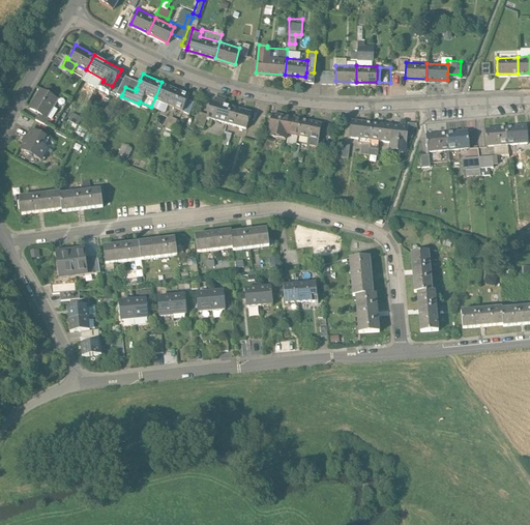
[(140,80),(125,75),(123,78),(116,92),(122,94),(125,87),(136,91),(137,89),(136,88),(140,81),(140,80)]
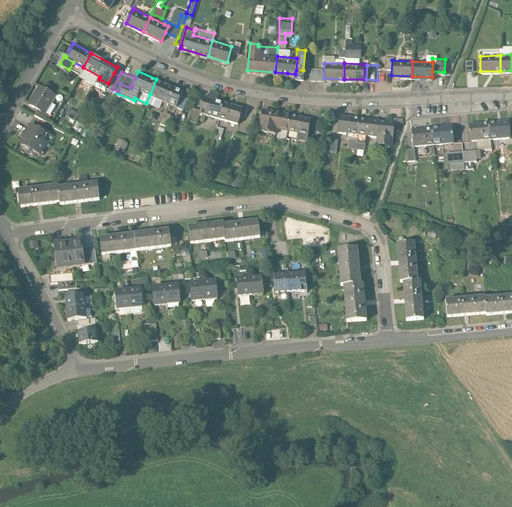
[(119,75),(114,73),(107,87),(112,90),(112,89),(119,75)]
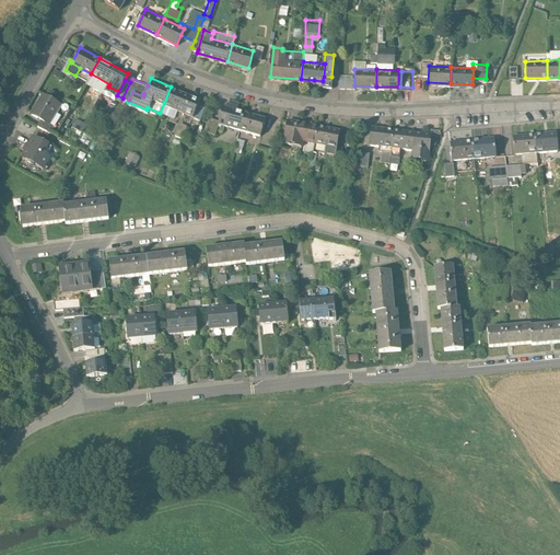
[(200,100),(171,87),(164,103),(193,116),(198,103),(200,100)]
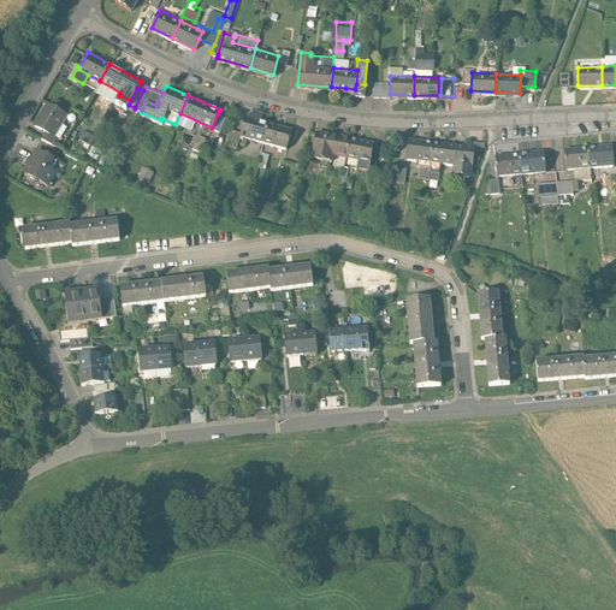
[(66,112),(47,101),(35,123),(45,129),(53,134),(66,112)]
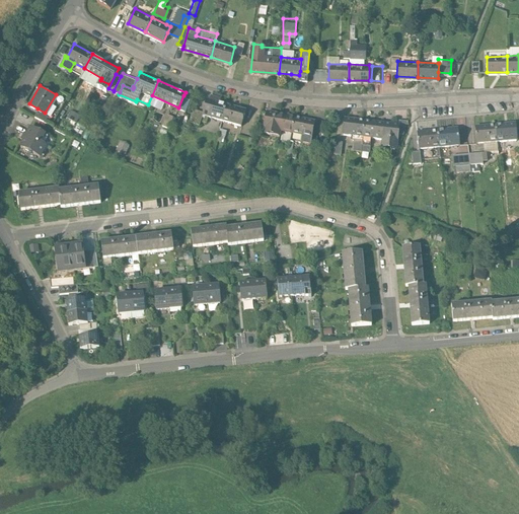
[(190,98),(183,95),(178,107),(186,109),(190,98)]
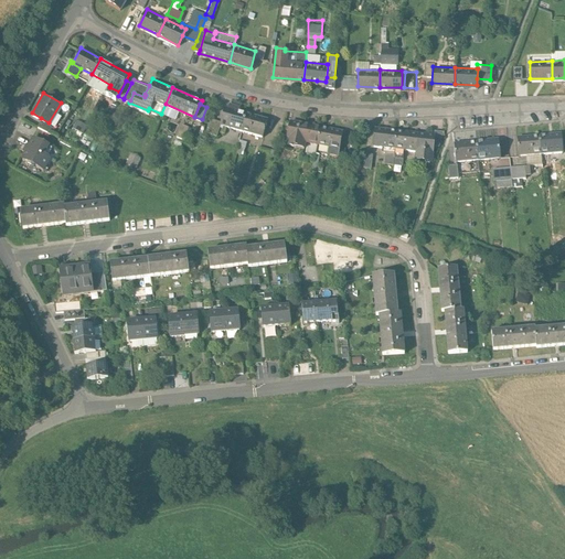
[(246,111),(224,105),(220,122),(241,128),(246,111)]
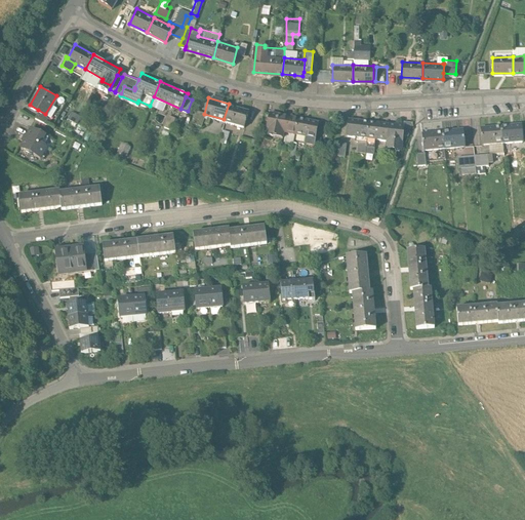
[(249,109),(229,104),(224,119),(244,124),(249,109)]
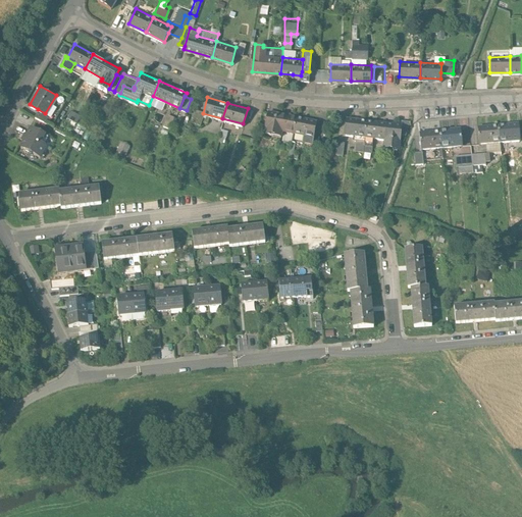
[(45,113),(38,109),(35,115),(47,121),(50,116),(45,113)]
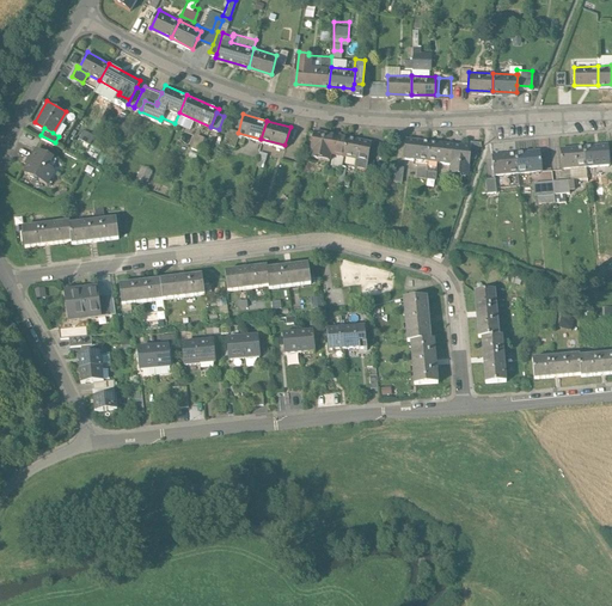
[(196,130),(193,141),(200,144),(203,133),(196,130)]
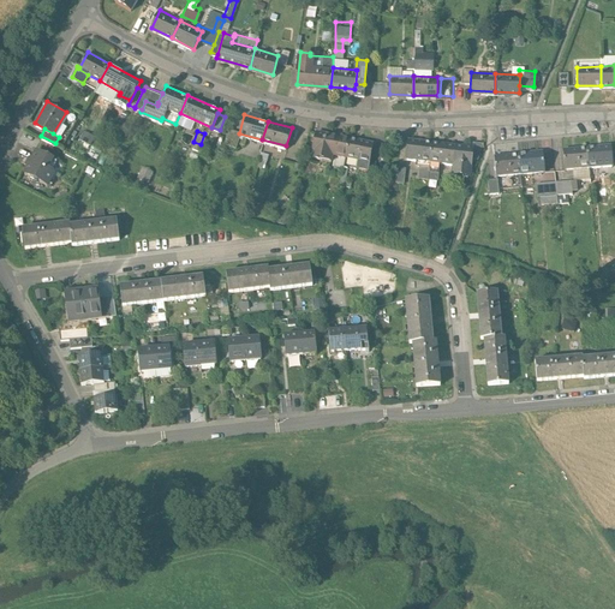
[(350,136),(326,131),(322,150),(312,148),(311,155),(332,159),(333,151),(346,154),(350,136)]
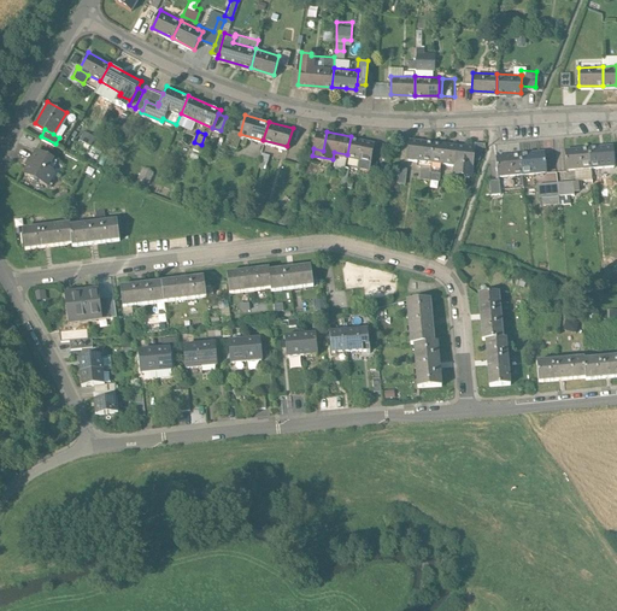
[(434,139),(410,135),(407,156),(432,158),(434,139)]
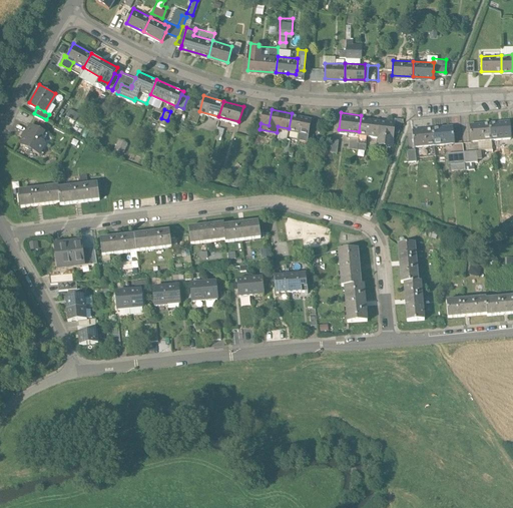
[(312,116),(292,113),(289,128),(299,130),(298,137),(307,139),(312,116)]
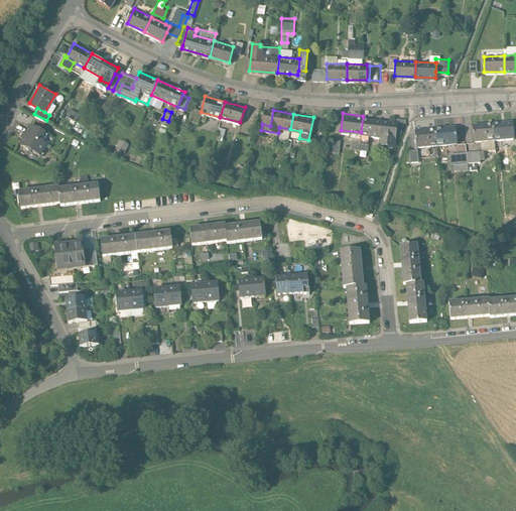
[(396,119),(363,116),(361,132),(379,134),(378,141),(386,142),(388,144),(391,145),(393,142),(396,119)]
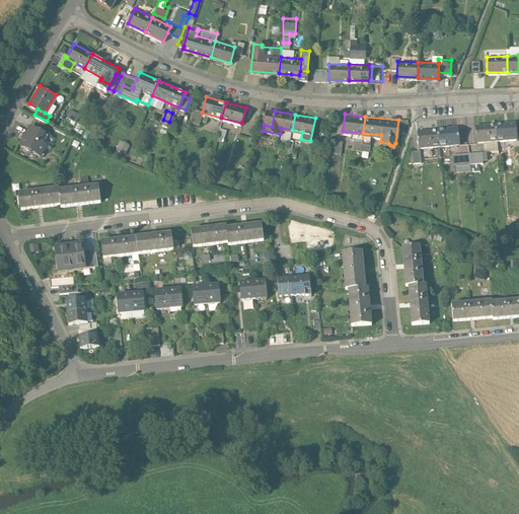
[(515,121),(496,122),(497,140),(517,138),(515,121)]
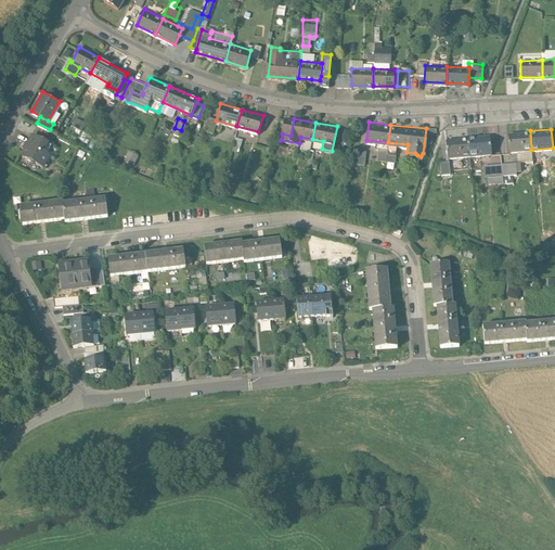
[(530,130),(508,132),(510,152),(531,150),(530,130)]
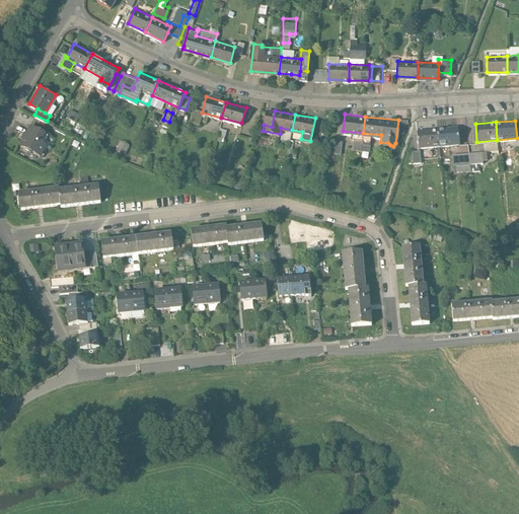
[(48,134),(30,125),(26,132),(24,131),(22,136),(24,138),(20,144),(40,154),(45,144),(44,141),(48,134)]
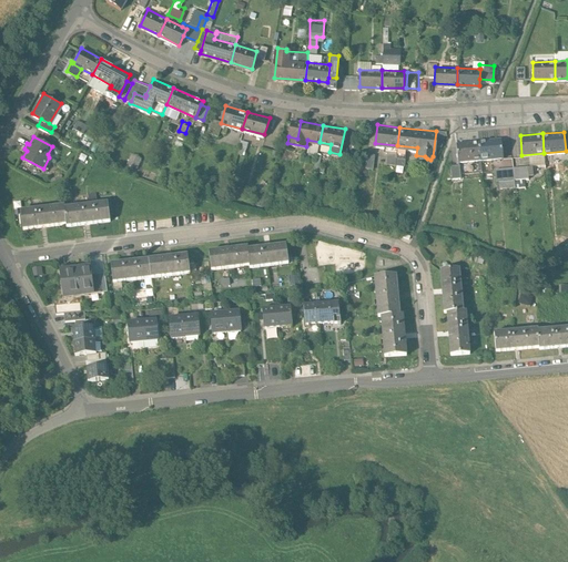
[(501,138),(479,140),(480,157),(503,155),(501,138)]
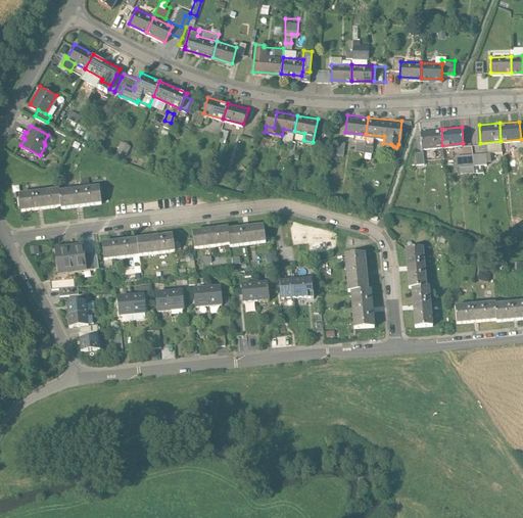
[(441,129),(421,130),(422,147),(442,145),(441,129)]
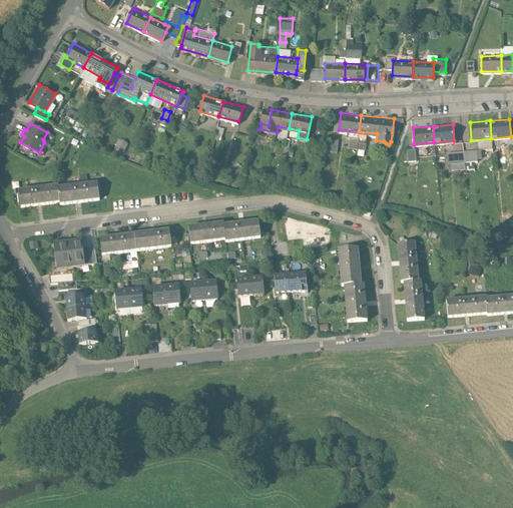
[(364,145),(365,138),(360,138),(360,132),(349,132),(349,144),(364,145)]
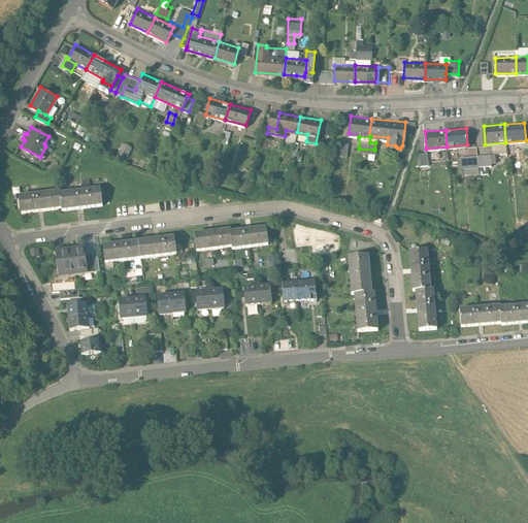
[(122,140),(118,150),(126,154),(130,143),(122,140)]
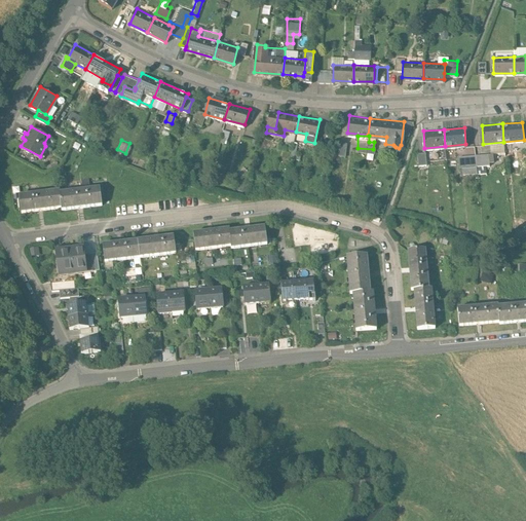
[(425,149),(417,149),(417,161),(424,161),(425,149)]
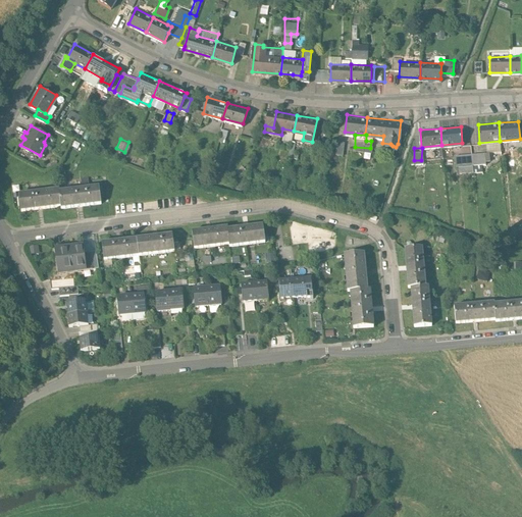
[(471,150),(455,151),(455,162),(471,161),(471,150)]
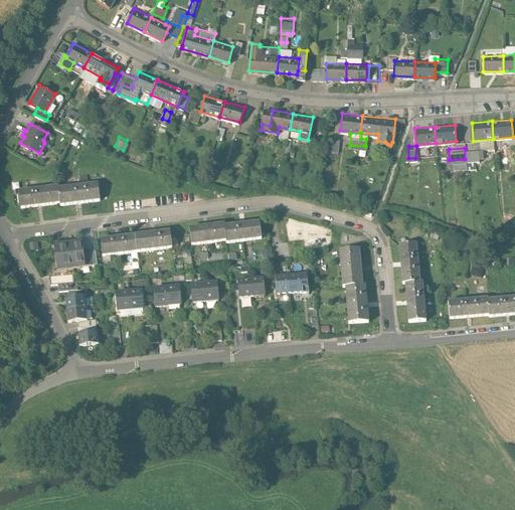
[(479,148),(466,148),(466,158),(478,159),(479,148)]
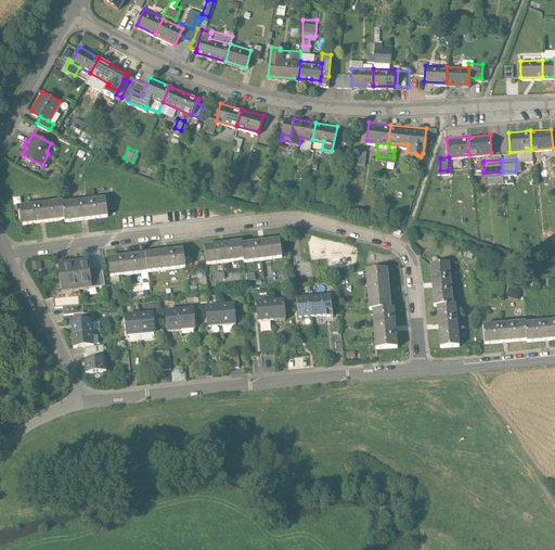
[(104,196),(63,202),(62,199),(21,204),(23,221),(65,216),(65,219),(106,214),(104,196)]
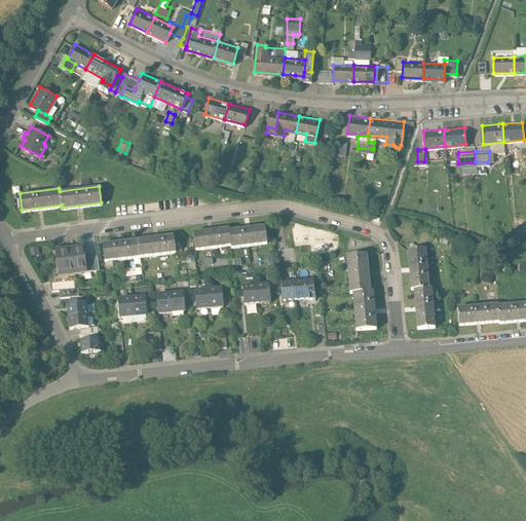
[(263,223),(227,227),(227,225),(193,230),(195,248),(230,243),(230,245),(265,240),(263,223)]
